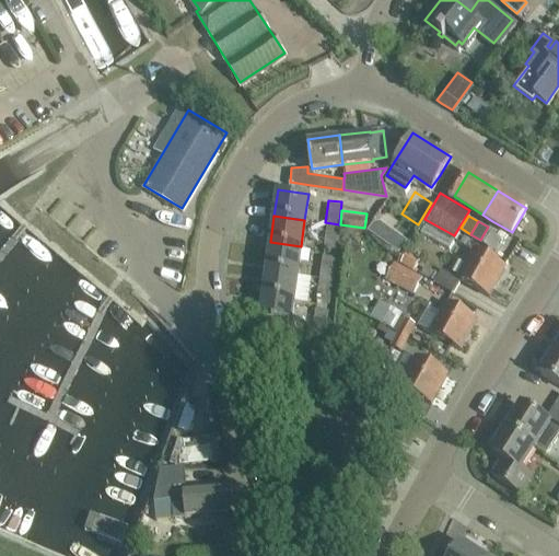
[(339,224),(325,222),(323,244),(336,246),(339,224)]
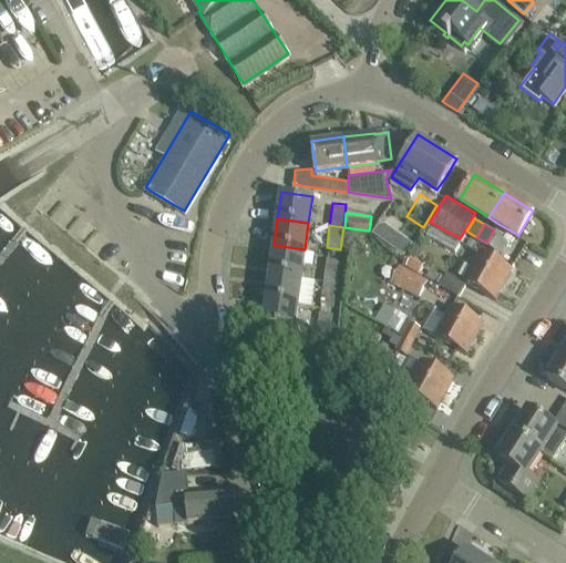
[(424,231),(454,248),(459,242),(429,225),(424,231)]
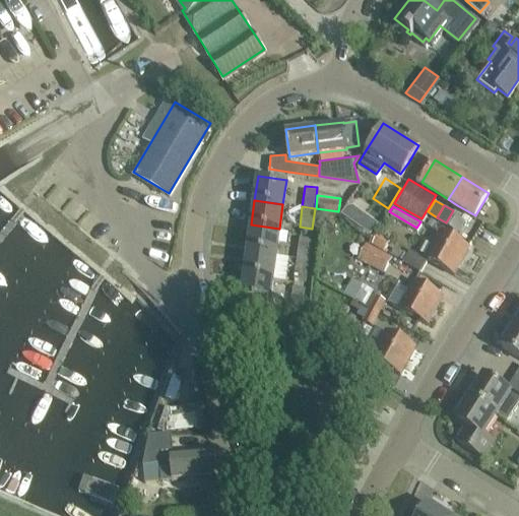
[(364,217),(359,226),(369,233),(377,221),(370,216),(364,217)]
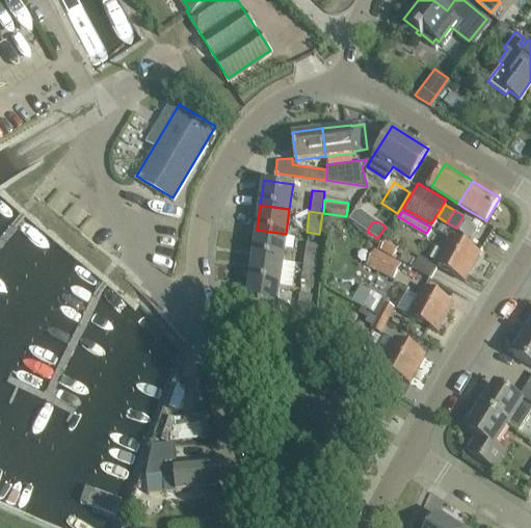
[(257,230),(254,255),(283,259),(286,234),(257,230)]
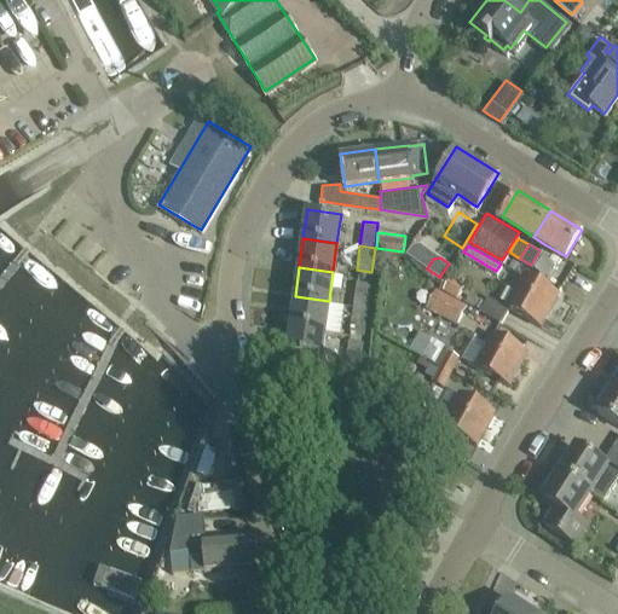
[(508,306),(539,323),(556,291),(524,273),(507,306),(486,295),(484,299),(468,290),(465,299),(502,319),(508,306)]
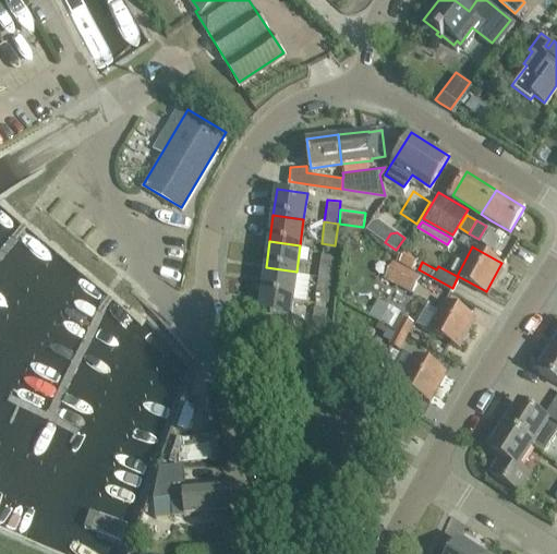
[(321,251),(317,274),(331,276),(335,253),(321,251)]
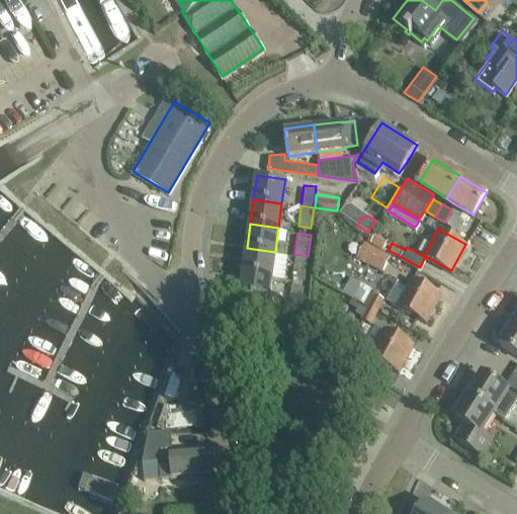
[(365,241),(356,256),(381,270),(390,254),(365,241)]
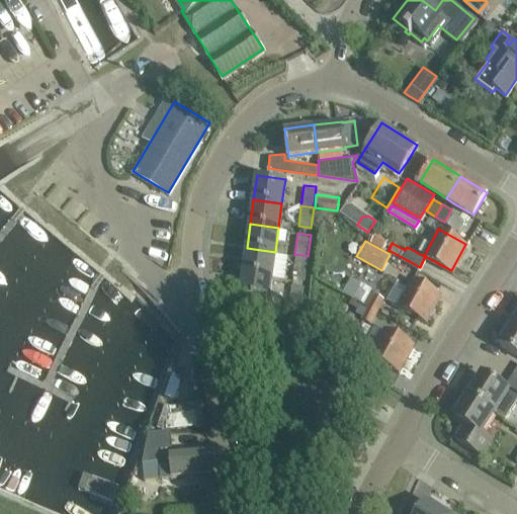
[(247,248),(244,272),(271,276),(275,252),(247,248)]
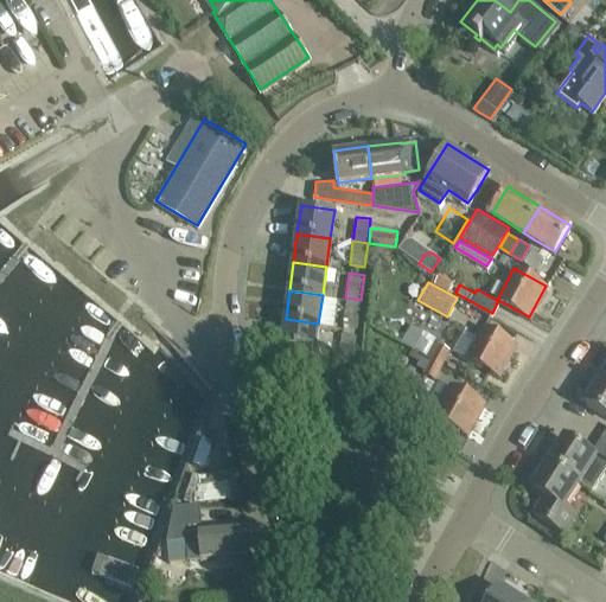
[(361,300),(345,298),(343,322),(357,324),(361,300)]
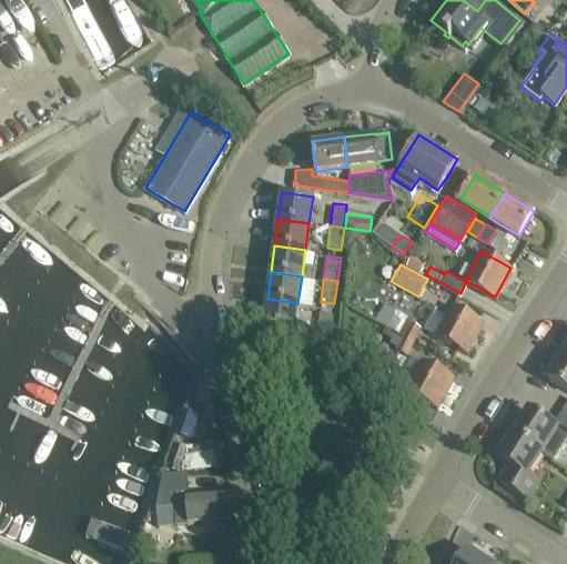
[(297,303),(267,299),(263,325),(294,330),(297,303)]
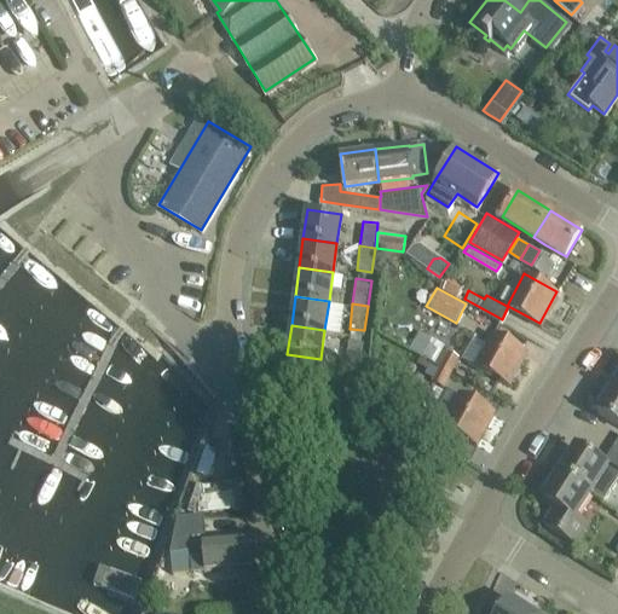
[(474,364),(508,382),(525,351),(504,339),(492,332),(474,364)]
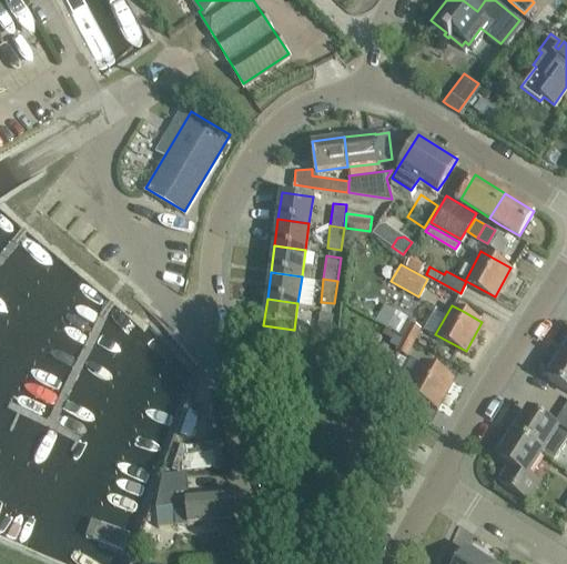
[(316,333),(328,334),(331,312),(320,311),(316,333)]
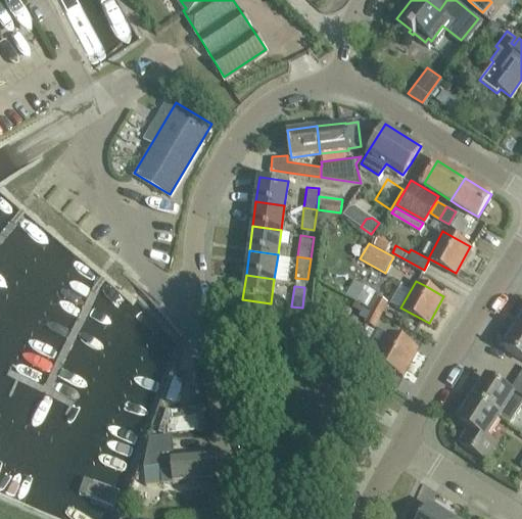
[(377,293),(370,307),(381,313),(388,299),(377,293)]
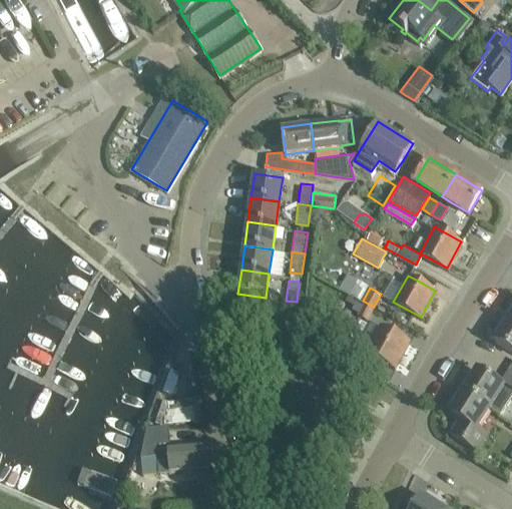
[(355,300),(351,307),(358,310),(362,303),(355,300)]
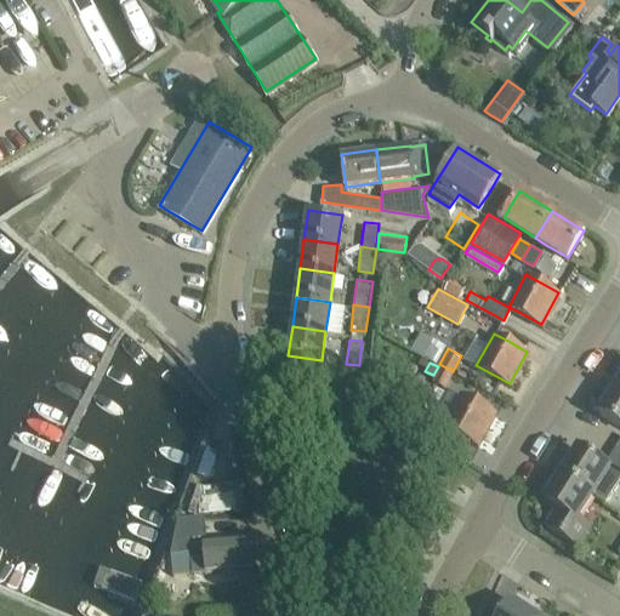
[(433,375),(431,378),(444,386),(453,371),(439,364),(438,366),(433,375)]
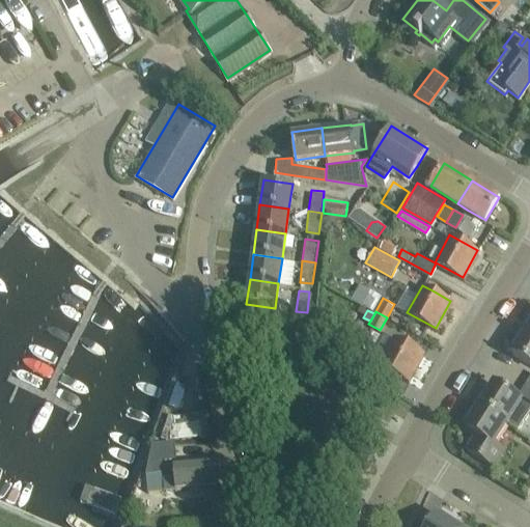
[(517,337),(508,349),(512,351),(512,353),(529,363),(529,332),(526,330),(521,339),(517,337)]
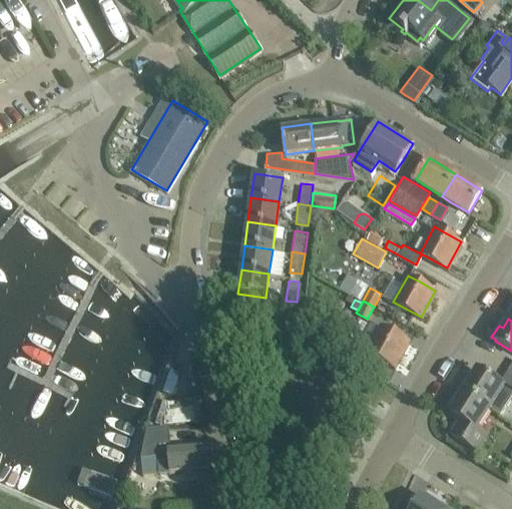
[(366,352),(394,367),(409,340),(381,325),(366,352)]
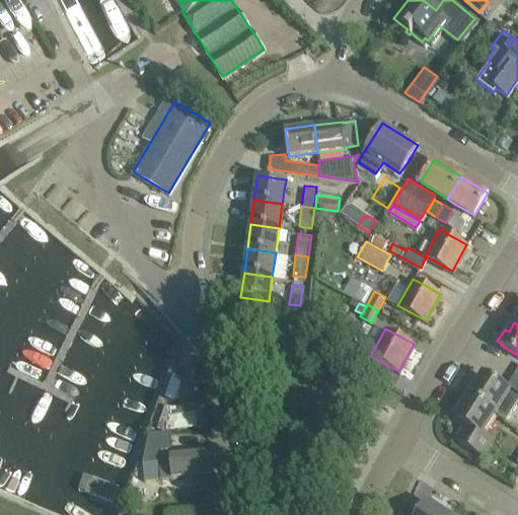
[(483,373),(468,395),(496,412),(504,418),(517,396),(510,390),(500,384),(483,373)]
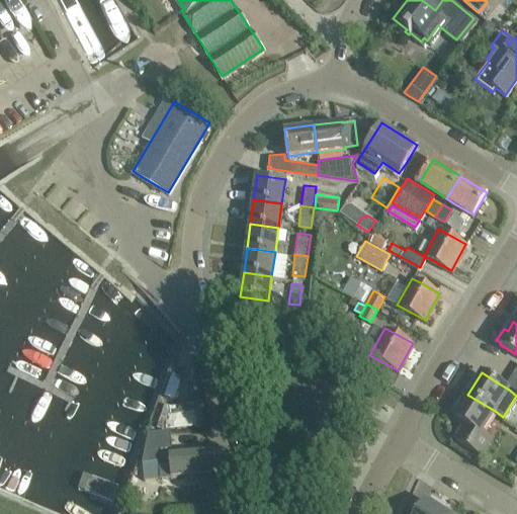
[(495,411),(467,395),(454,416),(464,422),(455,437),(481,453),(491,438),(481,431),(495,411)]
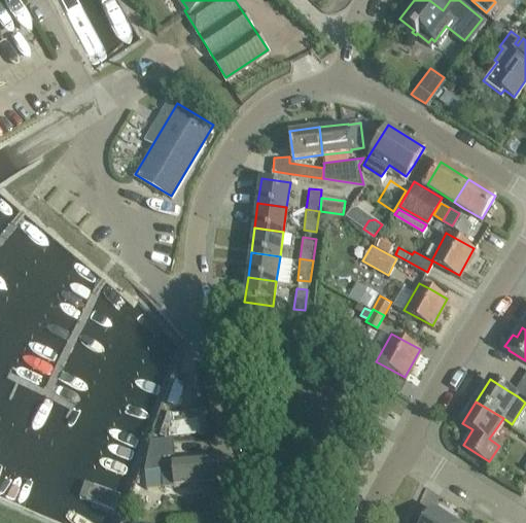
[(161,467),(163,485),(211,481),(209,456),(175,459),(173,437),(150,439),(144,469),(161,467)]
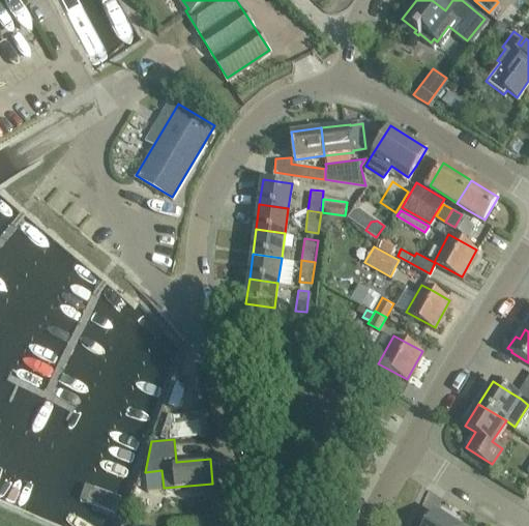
[(424,525),(458,525),(459,525),(435,509),(424,525)]
